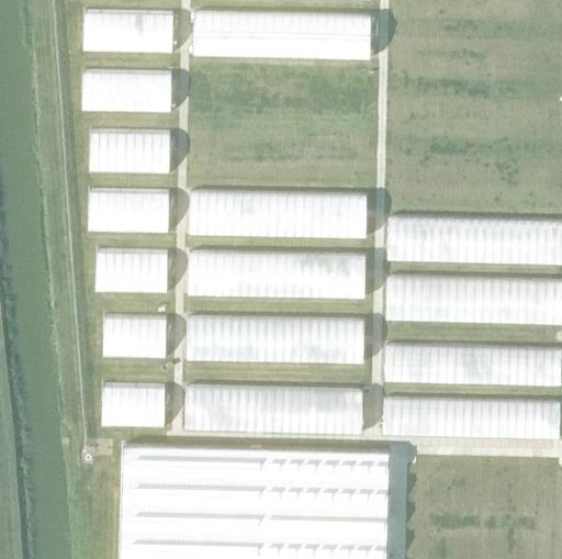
[(83,12),(82,54),(173,56),(175,14),(83,12)]
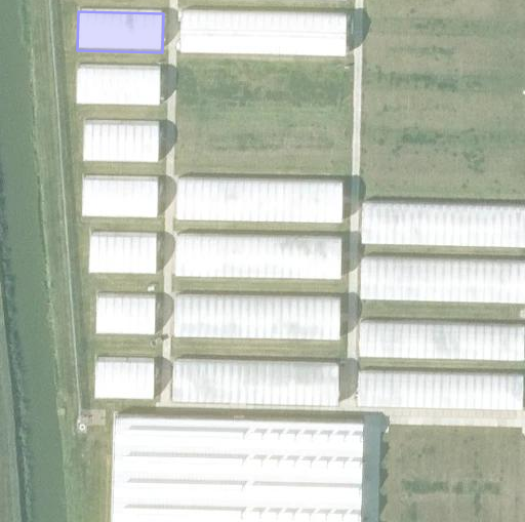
[(180,51),(353,54),(353,16),(182,13),(180,51)]
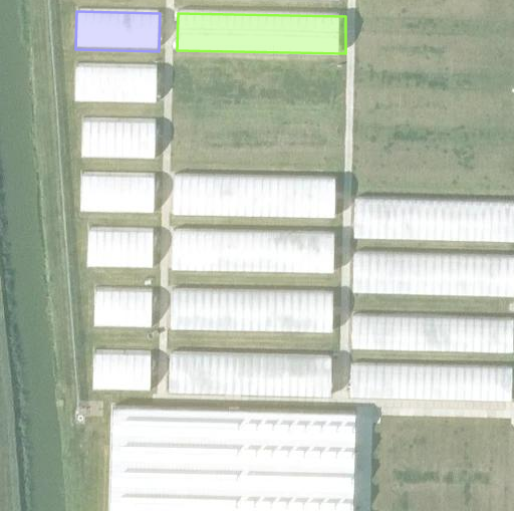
[(513,39),(359,35),(358,72),(513,76),(513,39)]
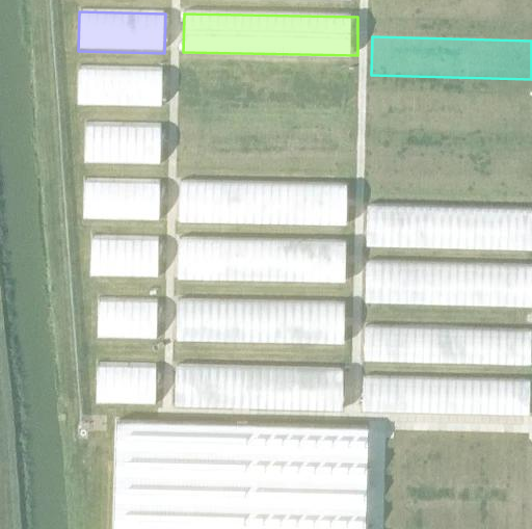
[(164,109),(165,70),(78,68),(77,107),(164,109)]
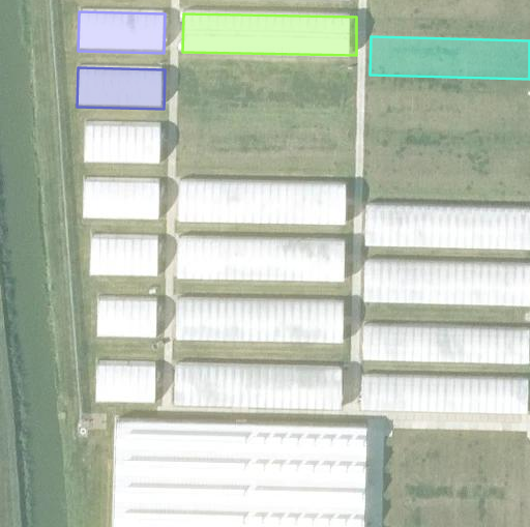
[(180,126),(180,164),(349,165),(349,111),(353,111),(354,70),(182,69),(182,111),(211,111),(211,126),(180,126)]
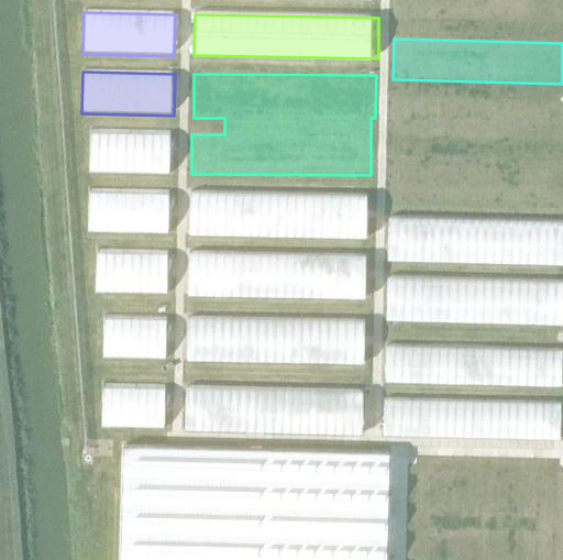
[(562,140),(562,100),(393,101),(393,141),(562,140)]
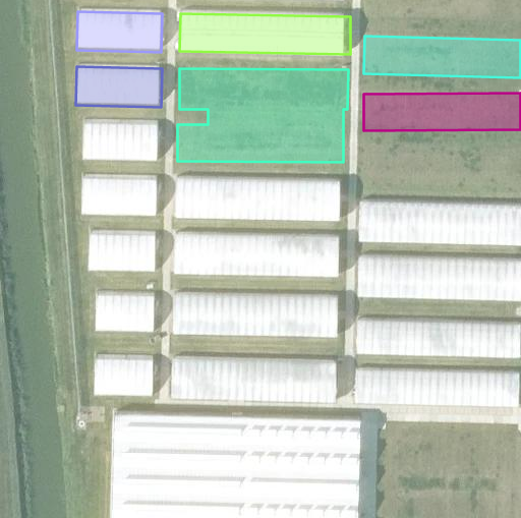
[(158,164),(159,123),(81,121),(80,162),(158,164)]
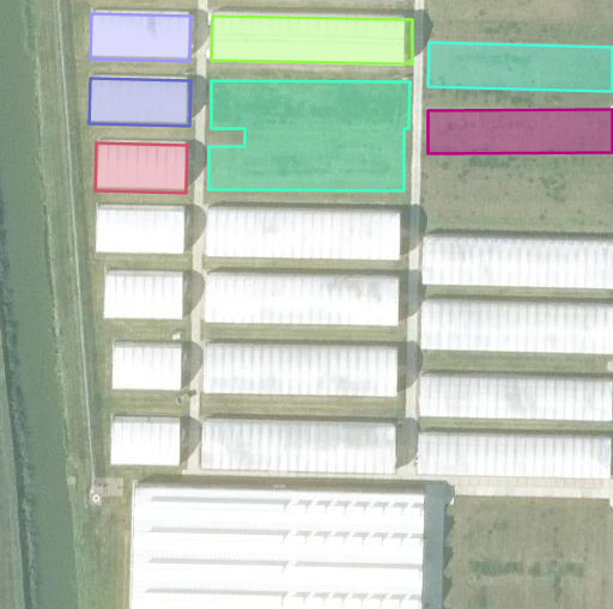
[(612,221),(612,176),(428,174),(426,218),(612,221)]
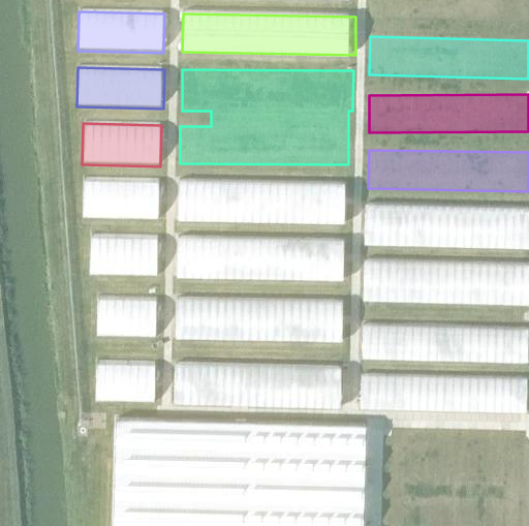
[(158,222),(159,180),(82,179),(81,221),(158,222)]
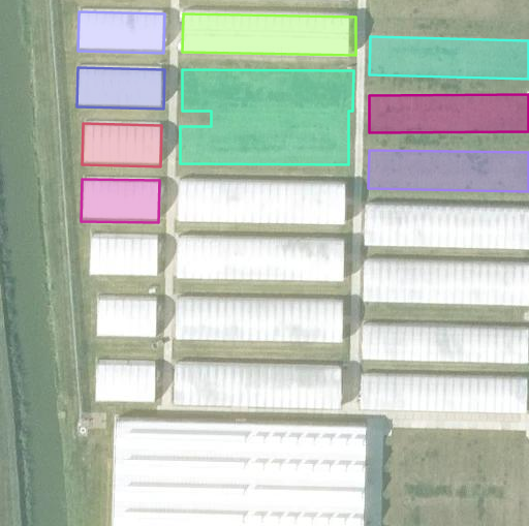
[(177,218),(342,222),(343,186),(178,182),(177,218)]
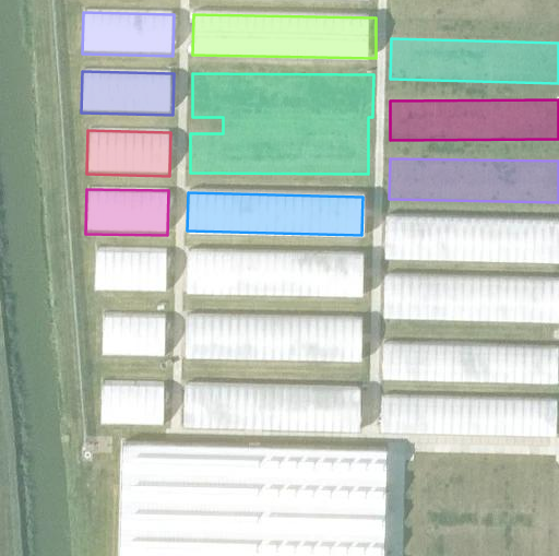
[(387,261),(558,262),(558,220),(387,217),(387,261)]
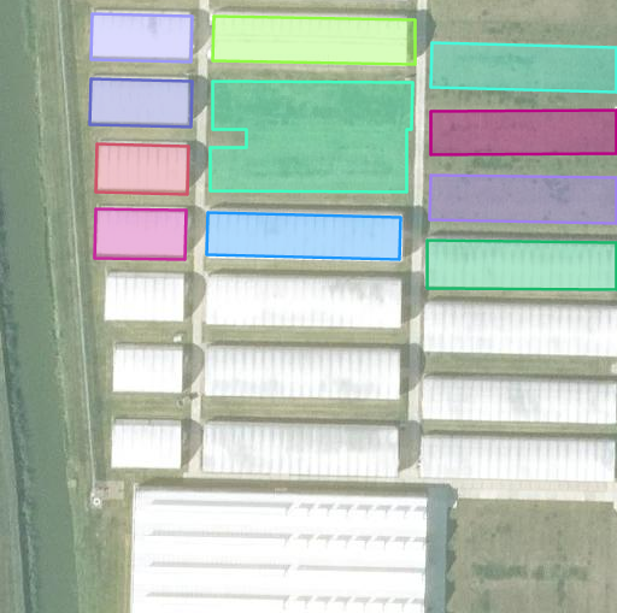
[(183,325),(183,276),(104,276),(103,324),(183,325)]
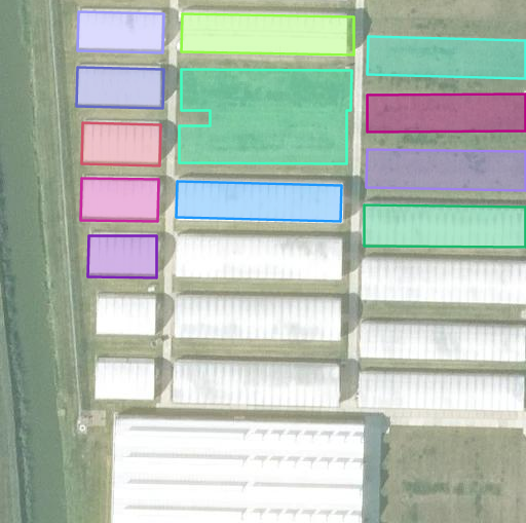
[(175,275),(341,276),(342,238),(175,237),(175,275)]
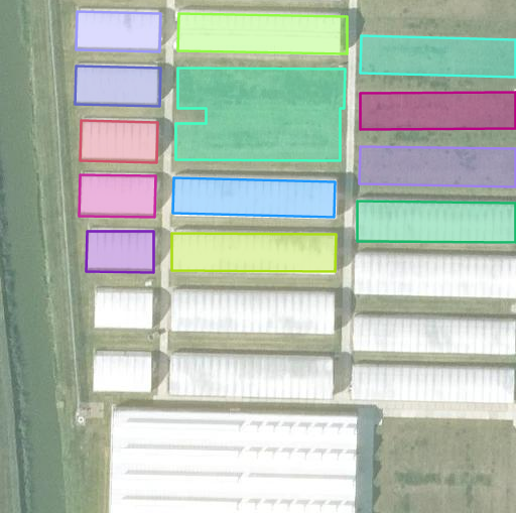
[(515,297),(515,259),(355,256),(354,294),(515,297)]
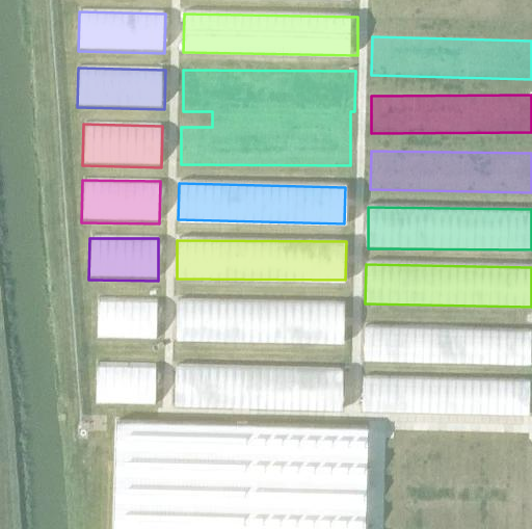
[(157,341),(158,301),(96,299),(95,340),(157,341)]
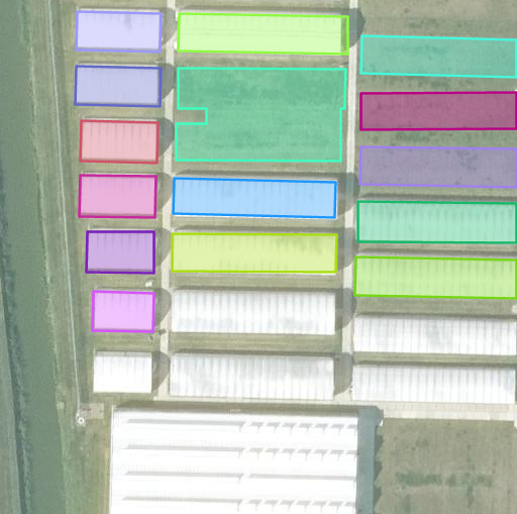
[(170,294),(170,331),(334,332),(334,295),(170,294)]
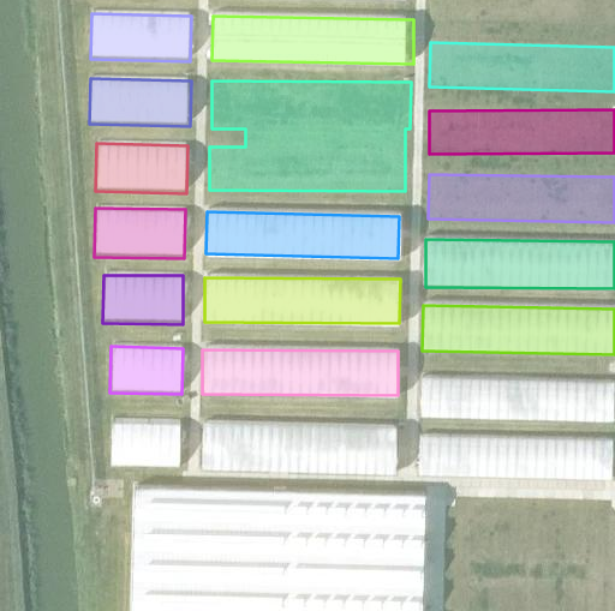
[(421,415),(614,420),(614,383),(422,378),(421,415)]
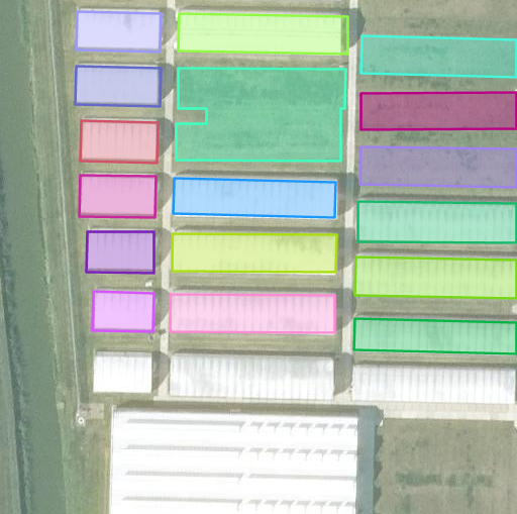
[(90,355),(91,394),(151,393),(151,354),(90,355)]
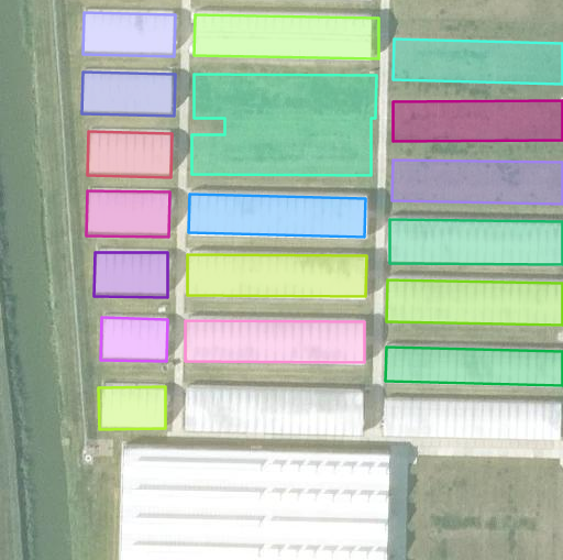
[(366,393),(187,388),(186,430),(365,435),(366,393)]
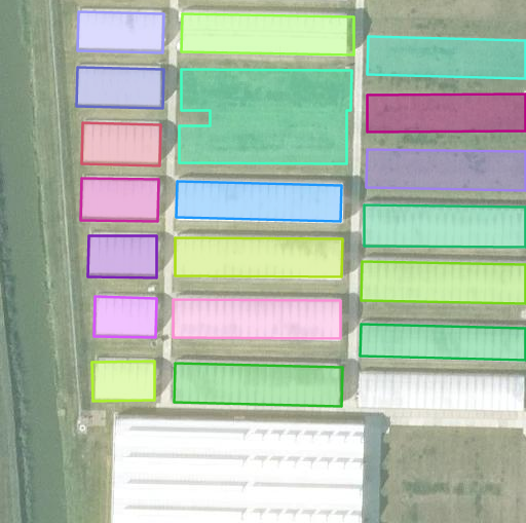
[(525,376),(358,375),(358,407),(525,408),(525,376)]
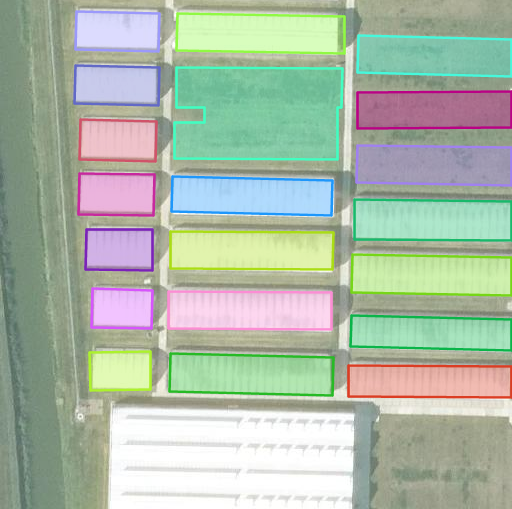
[(351,508),(354,413),(240,410),(223,410),(112,407),(109,508),(351,508)]
